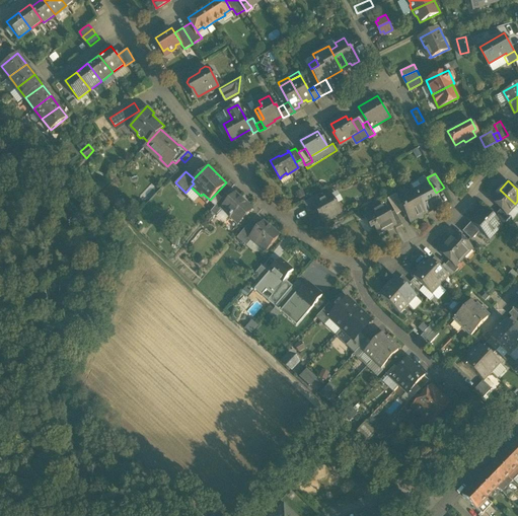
[(430,183),(415,192),(426,212),(441,203),(436,193),(430,182),(430,183)]
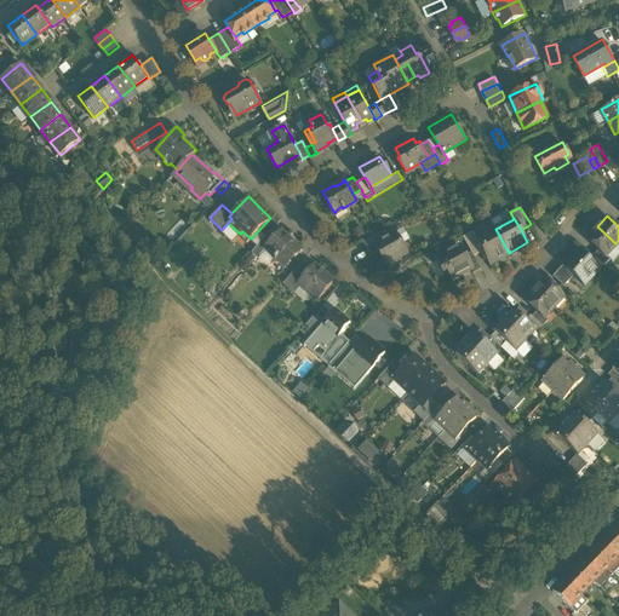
[(607,254),(615,243),(597,226),(588,236),(599,248),(606,254),(607,254)]
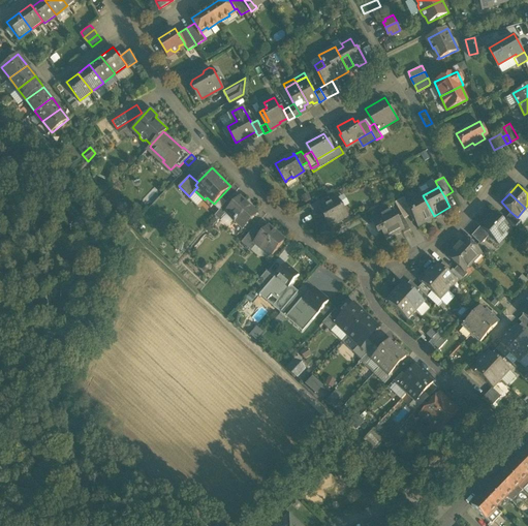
[(418,224),(434,216),(423,195),(423,194),(407,202),(407,203),(413,213),(418,224)]
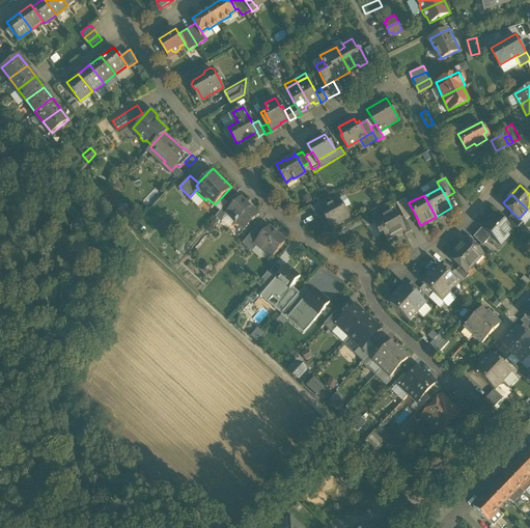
[(228,214),(243,226),(257,211),(242,196),(236,201),(227,212),(228,214)]
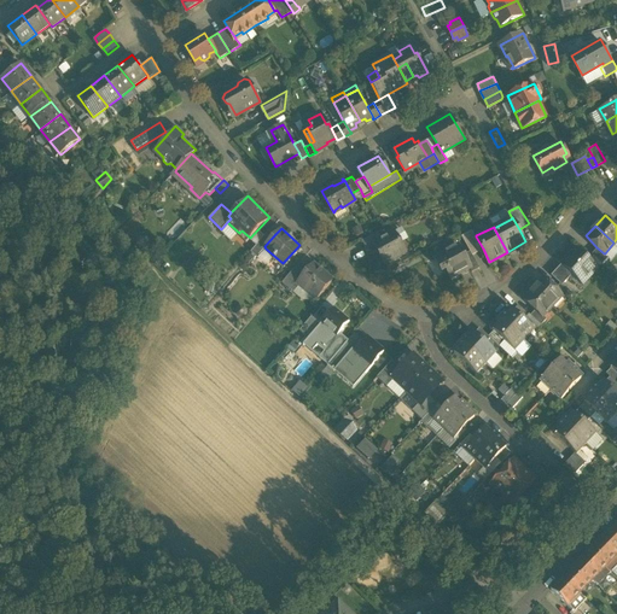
[(251,250),(258,257),(266,249),(265,246),(275,234),(269,229),(251,250)]
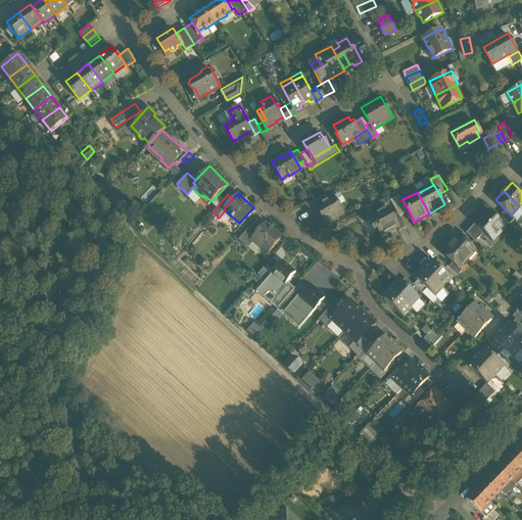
[(391,199),(398,211),(393,215),(399,226),(398,226),(400,229),(406,226),(400,216),(409,210),(402,200),(402,199),(399,194),(391,199)]
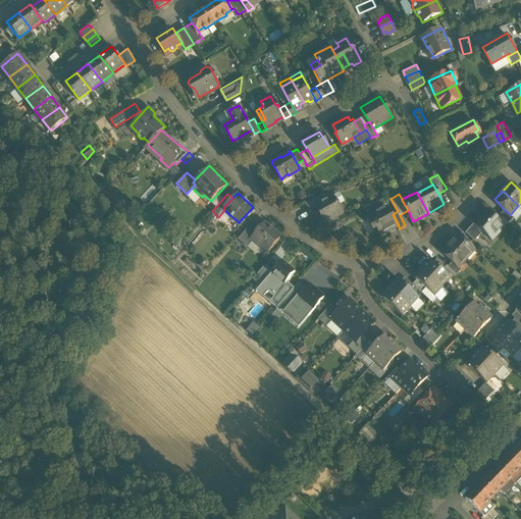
[(306,202),(310,209),(316,205),(316,204),(323,201),(320,195),(306,202)]
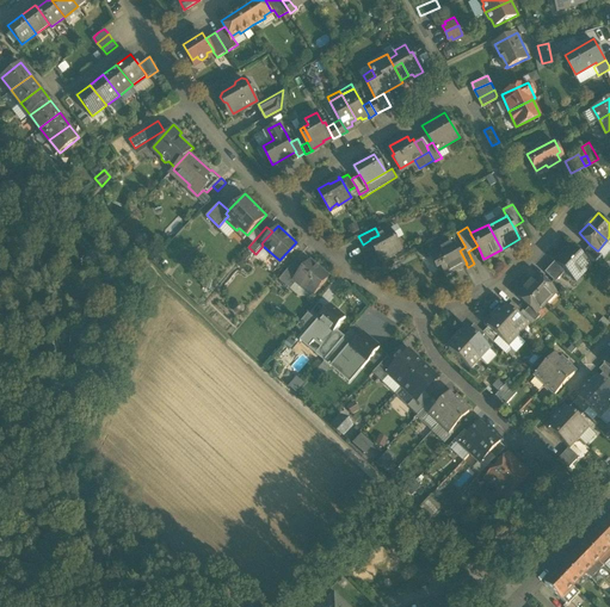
[(380,258),(381,259),(401,248),(390,228),(379,235),(370,239),(370,240),(376,251),(376,249),(381,258),(380,258)]
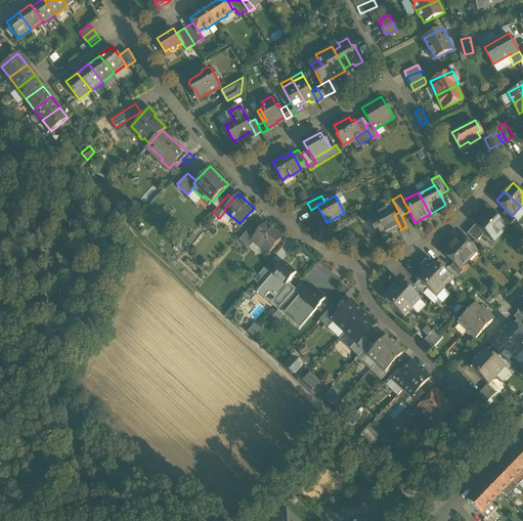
[(379,227),(383,234),(391,229),(391,230),(399,226),(400,226),(394,215),(389,207),(368,217),(376,229),(379,227)]
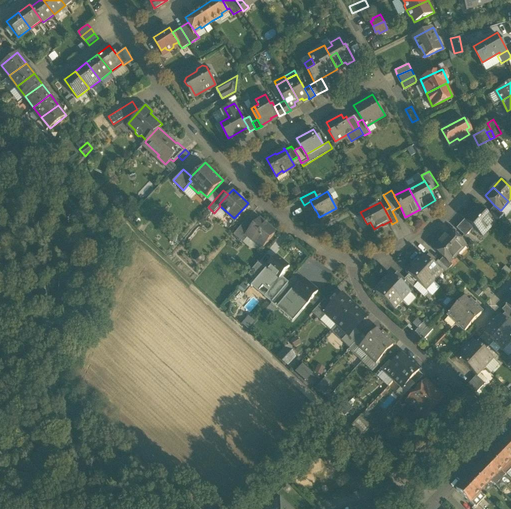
[(490,209),(499,217),(503,212),(501,210),(500,210),(494,205),(490,209)]
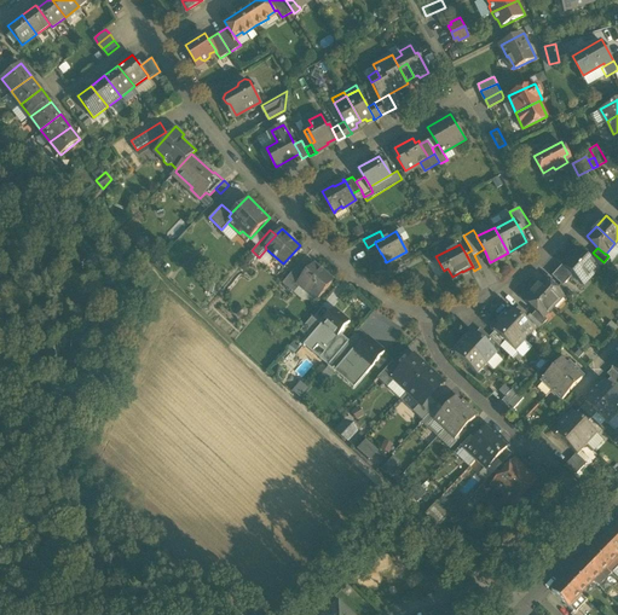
[(573,273),(579,278),(584,273),(589,277),(599,268),(578,249),(570,257),(569,255),(562,262),(564,264),(573,273)]
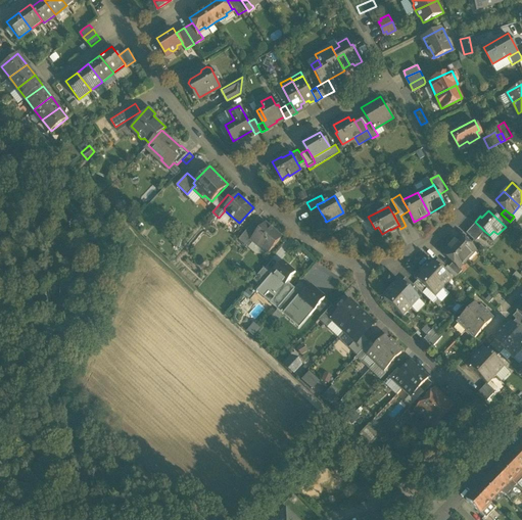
[(252,238),(269,251),(282,235),(274,228),(273,229),(265,223),(258,230),(252,237),(252,238)]
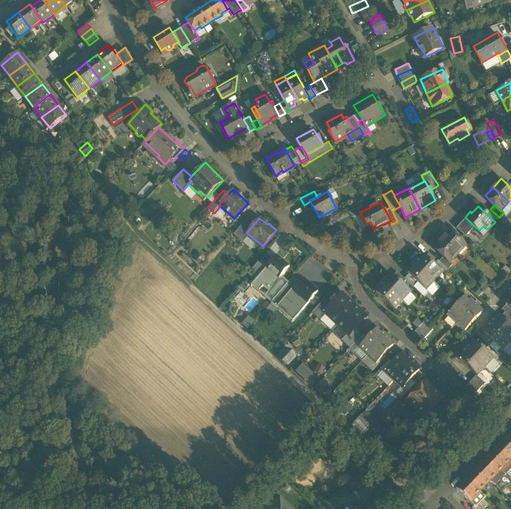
[(466,244),(469,247),(473,242),(466,235),(474,226),(466,218),(457,227),(464,234),(460,238),(466,244)]
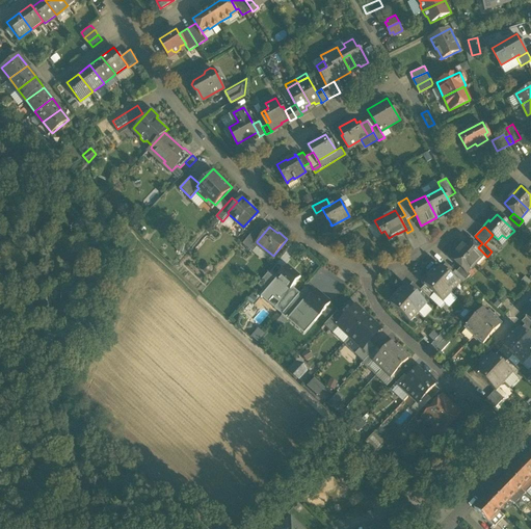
[(243,242),(251,248),(256,243),(257,242),(257,241),(263,234),(256,228),(243,242)]
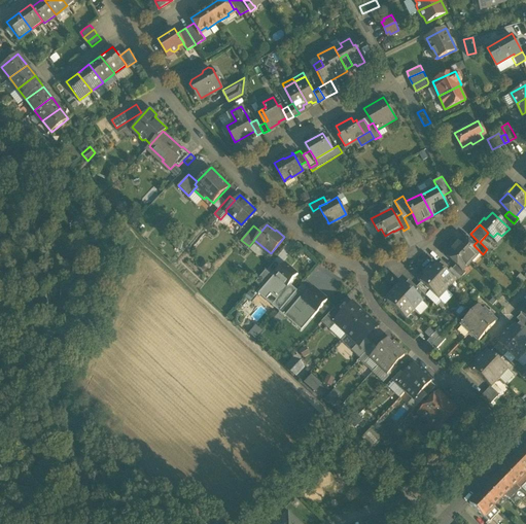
[(497,233),(493,237),(497,241),(501,236),(497,233)]
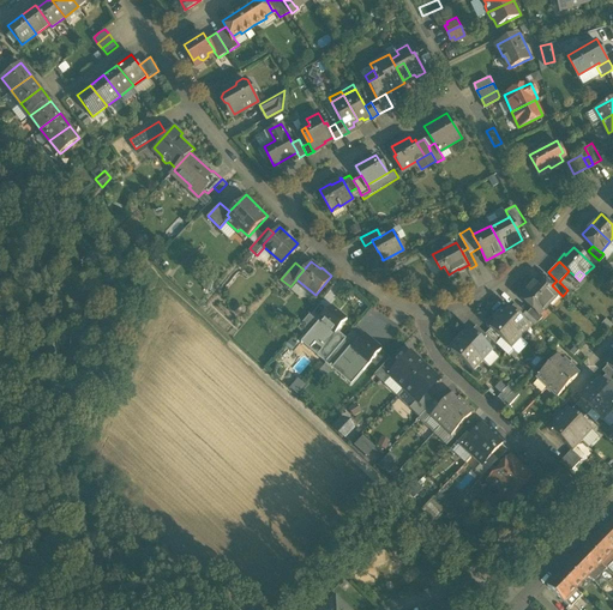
[(540,275),(530,285),(550,303),(559,293),(552,285),(540,275)]
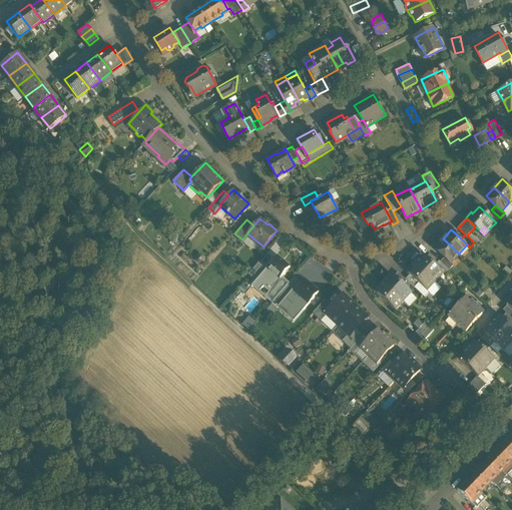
[(247,233),(246,234),(263,248),(264,246),(247,233)]
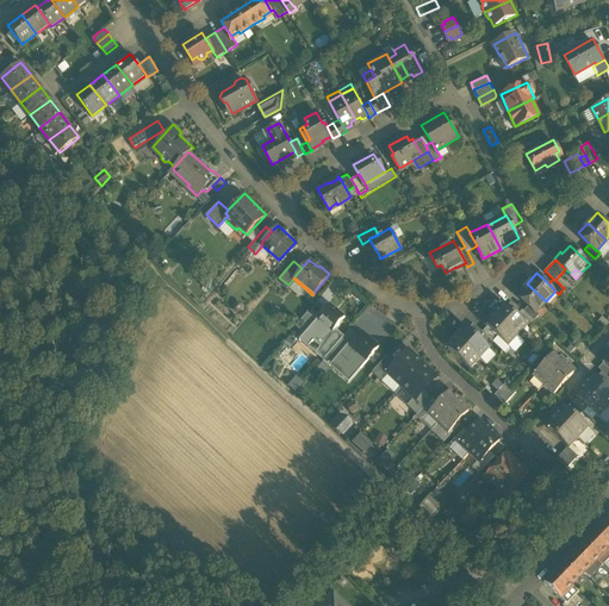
[(536,311),(546,301),(527,283),(517,293),(529,305),(536,311)]
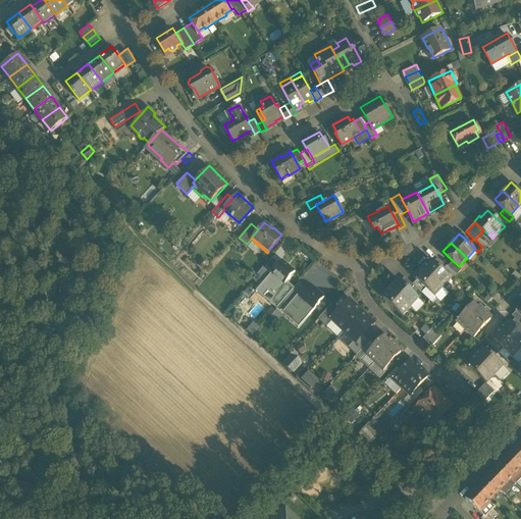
[(434,260),(443,268),(448,264),(438,256),(434,260)]
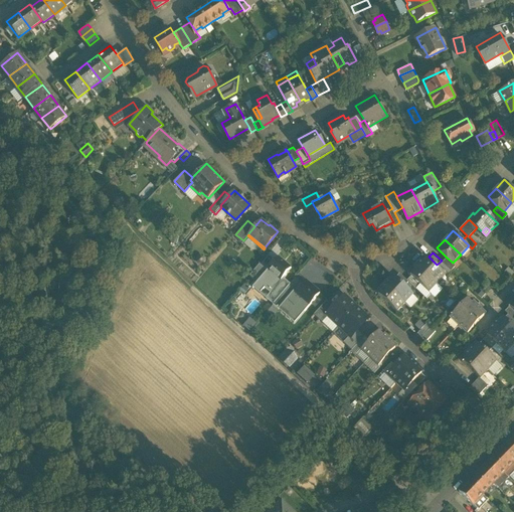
[(425,253),(419,261),(421,263),(427,257),(425,253)]
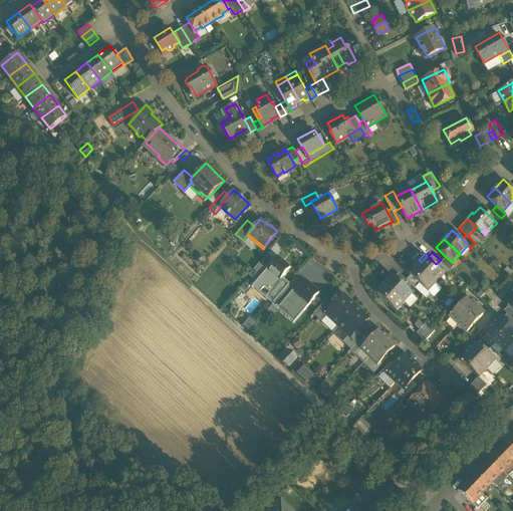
[(278,255),(267,268),(280,279),(283,276),(291,266),(278,255)]
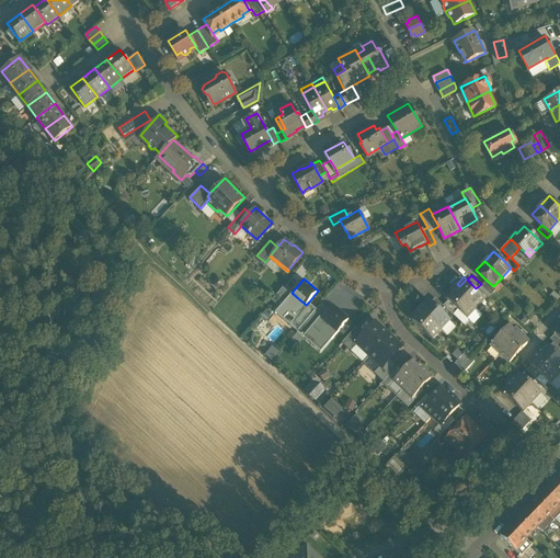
[(457,284),(455,286),(452,289),(455,292),(447,298),(458,308),(468,317),(477,307),(486,298),(476,288),(467,280),(466,280),(459,286),(457,284)]
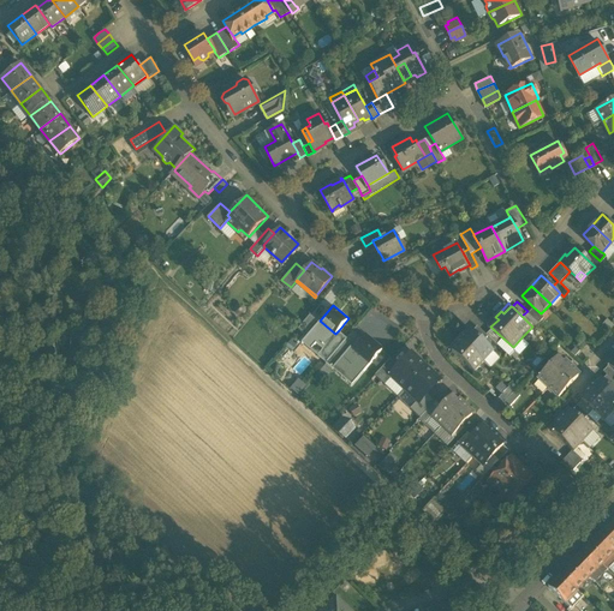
[(529,312),(538,322),(544,316),(541,313),(534,307),(529,312)]
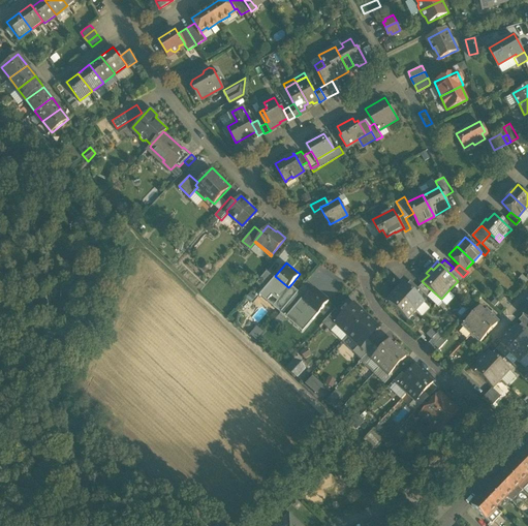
[(257,281),(262,286),(273,275),(267,270),(257,281)]
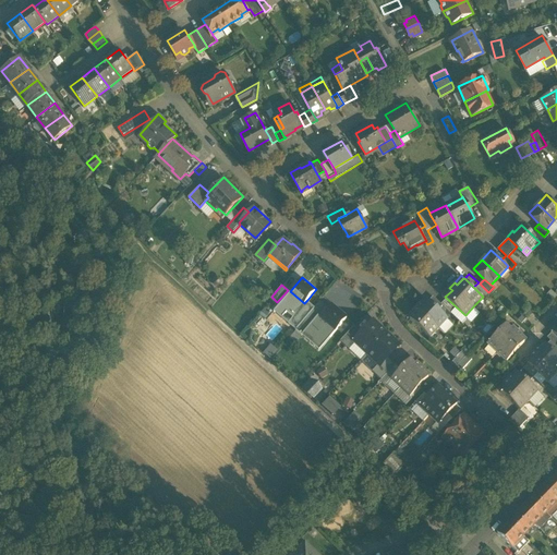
[(443,294),(445,297),(452,290),(449,288),(443,294)]
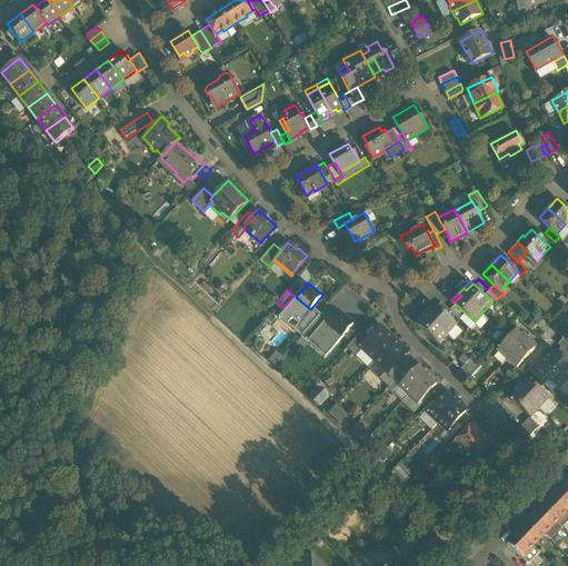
[(310,309),(296,297),(279,316),(302,335),(319,316),(321,313),(314,306),(310,309)]
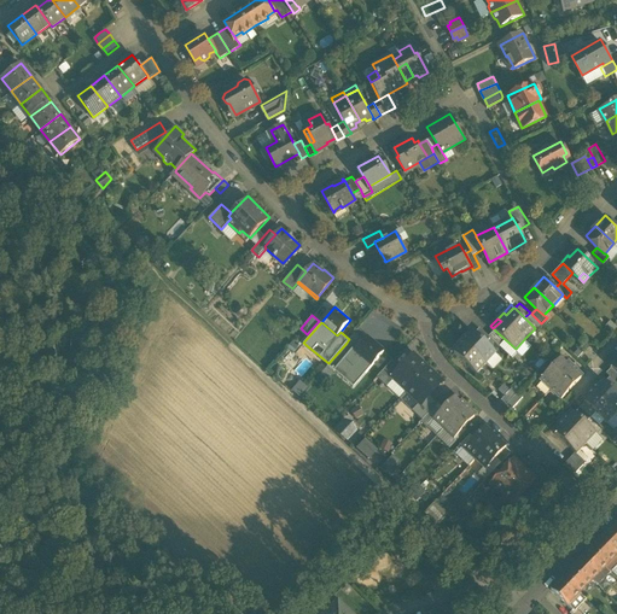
[(493,328),(488,333),(481,326),(476,332),(485,341),(492,335),(500,344),(505,339),(493,328)]
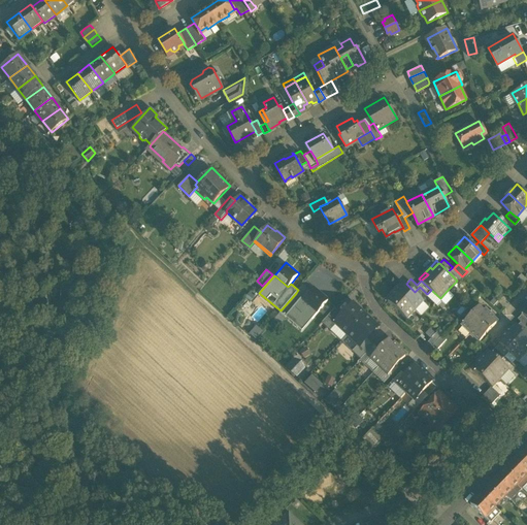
[(296,293),(303,299),(314,287),(306,281),(298,290),(296,293)]
